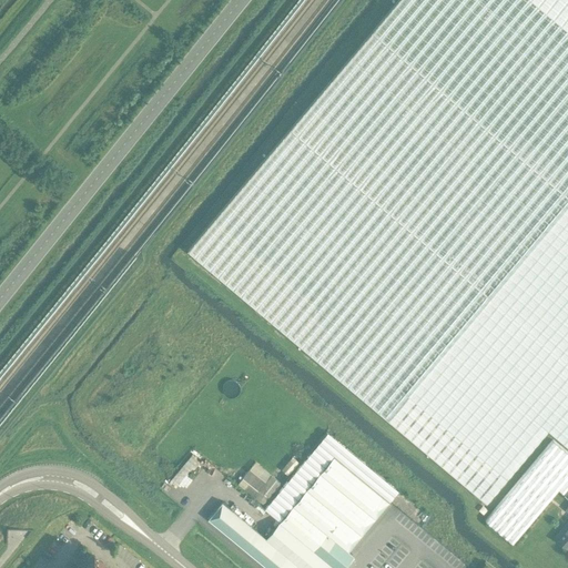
[(567,0),(397,0),(188,251),(486,503),(548,429),(567,446),(567,0)]
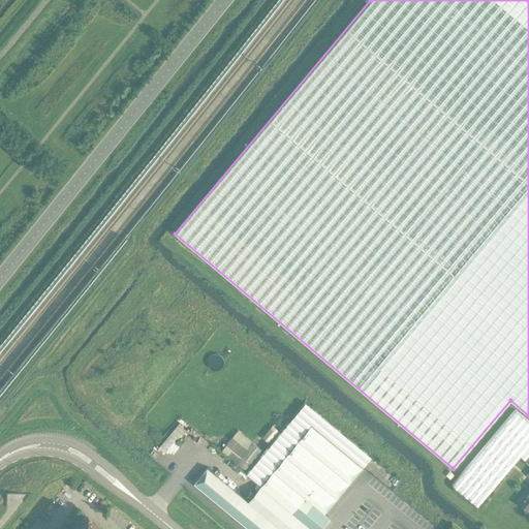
[(528,421),(516,410),(453,485),(478,506),(521,456),(528,462),(528,471),(526,475),(528,476),(528,421)]
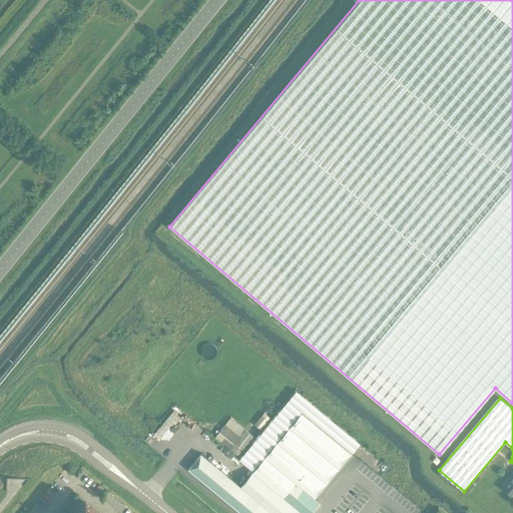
[(200,453),(187,468),(241,512),(302,512),(307,512),(318,500),(315,497),(352,453),(302,412),(240,486),(200,453)]
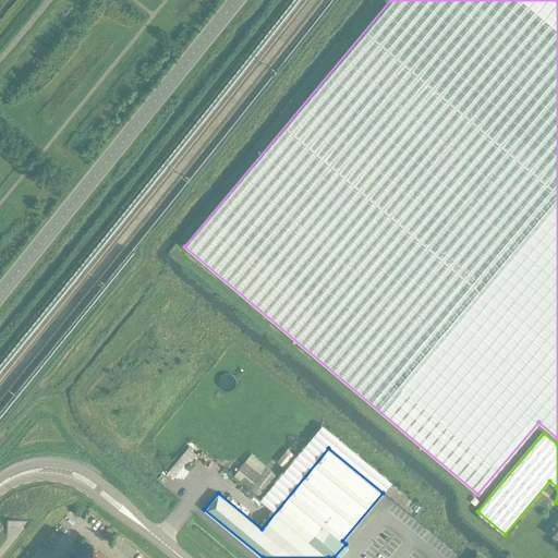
[(287,448),(278,460),(284,465),(293,455),(287,448)]
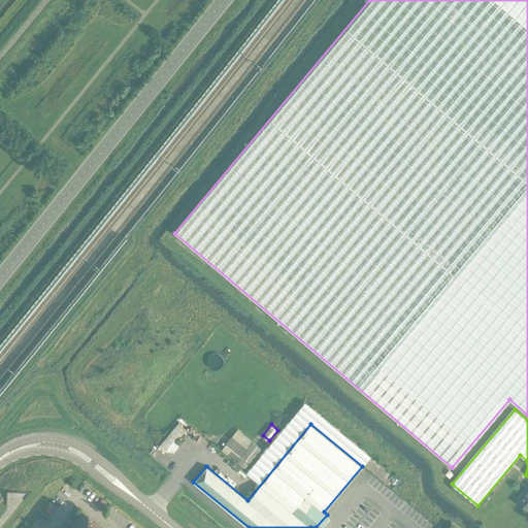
[(232,436),(221,450),(244,468),(256,456),(255,455),(232,436)]
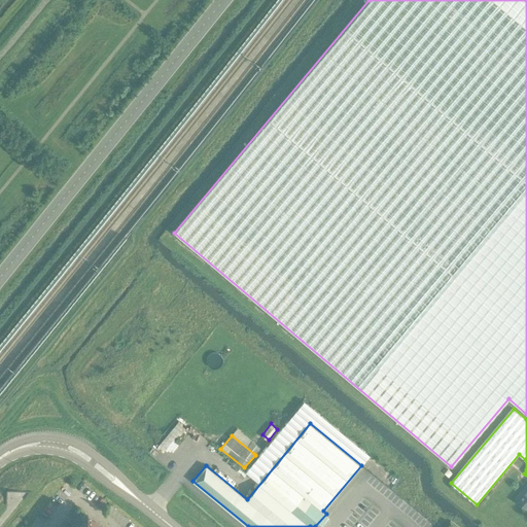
[(526,484),(515,499),(526,510),(526,508),(526,484)]
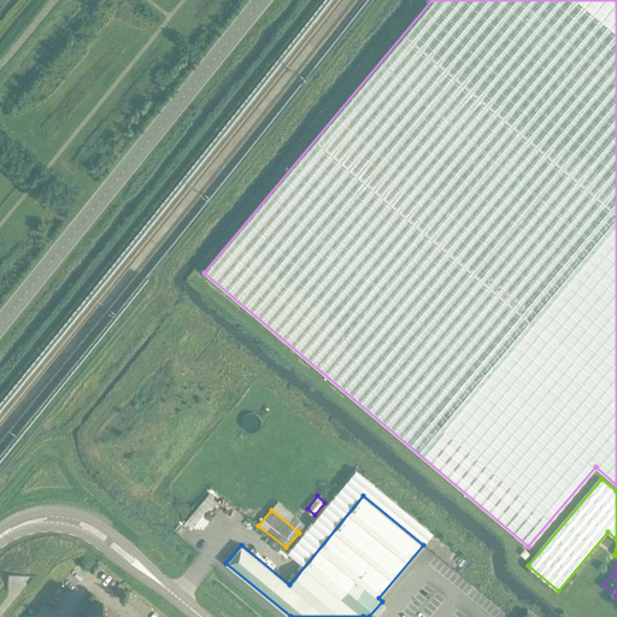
[(119,616),(116,613),(103,603),(90,616),(119,616)]
